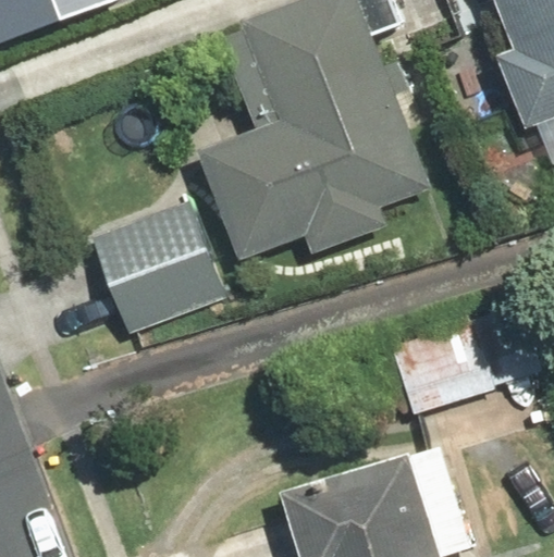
[(0,0),(0,32),(90,0),(0,0)]
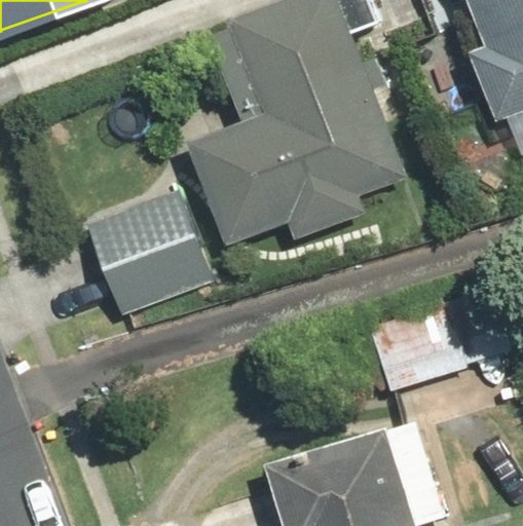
[(336,0),(285,0),(210,27),(246,125),(188,146),(224,246),(286,223),(293,241),(368,214),(362,195),(403,181),(336,0)]
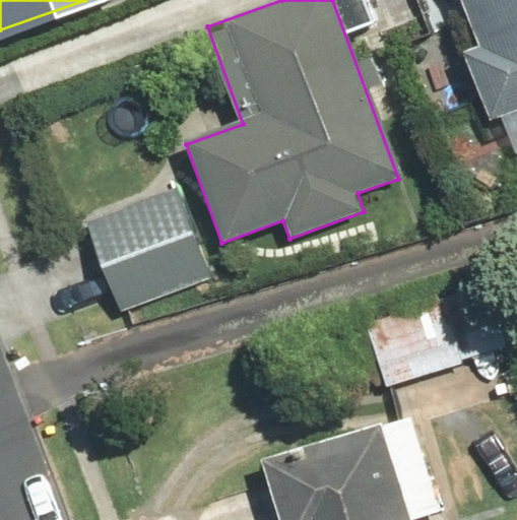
[(516,0),(463,0),(478,41),(461,47),(487,117),(516,105),(516,0)]
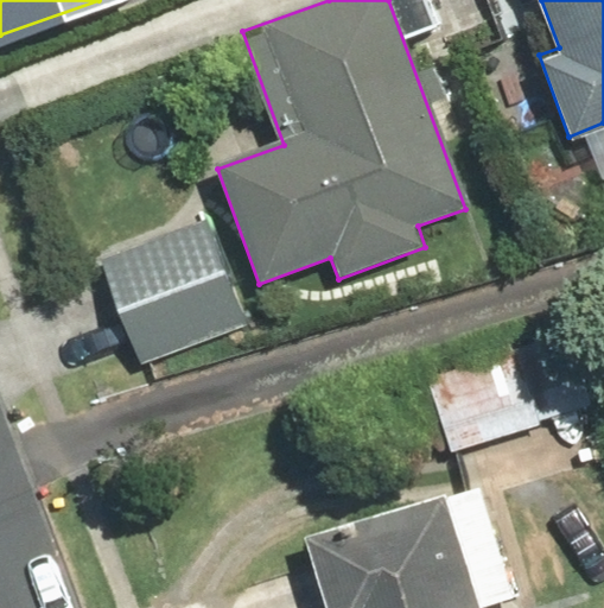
[(211,219),(101,258),(138,366),(249,328),(211,219)]
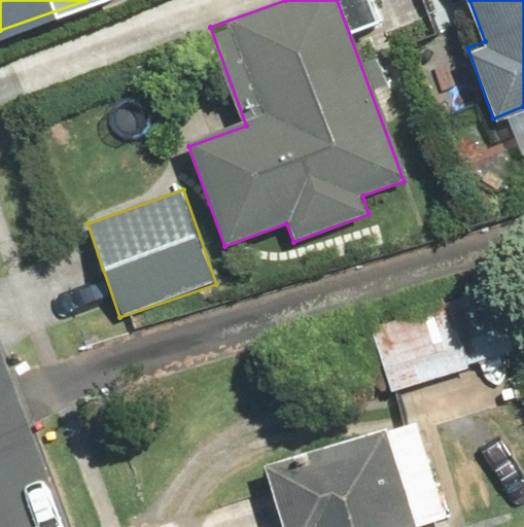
[(425,526),(392,427),(264,469),(282,526),(425,526)]
